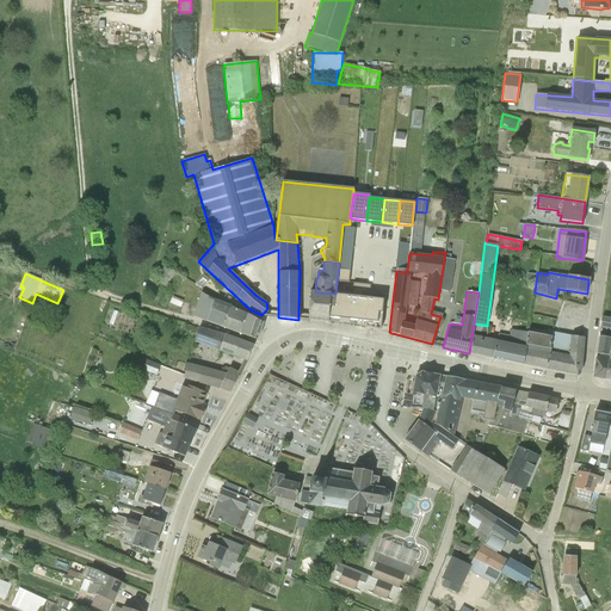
[(201,292),(192,315),(207,321),(215,300),(201,292)]
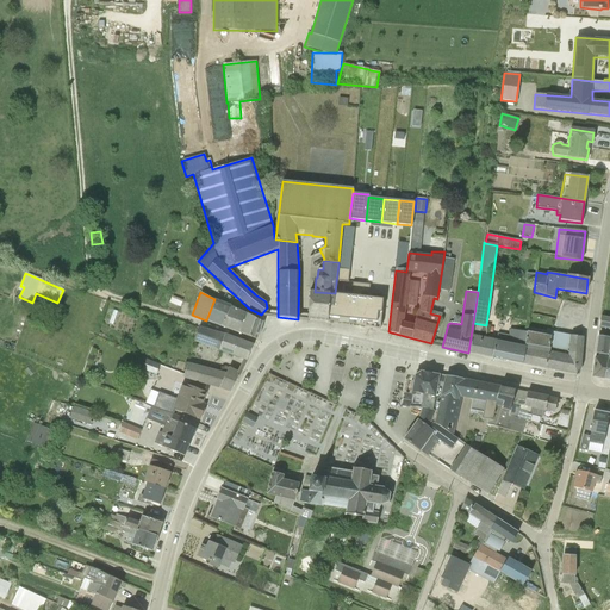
[(335,293),(315,292),(311,292),(307,321),(328,322),(328,317),(329,306),(334,307),(335,294),(335,293)]
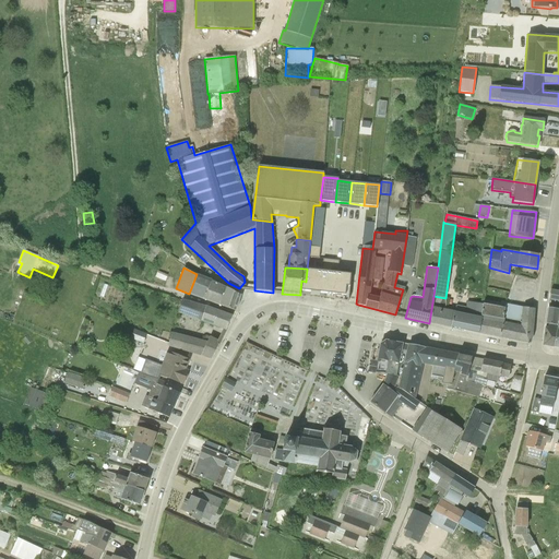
[(351,275),(321,272),(307,270),(306,282),(301,281),(300,290),(334,295),(334,299),(347,302),(351,275)]
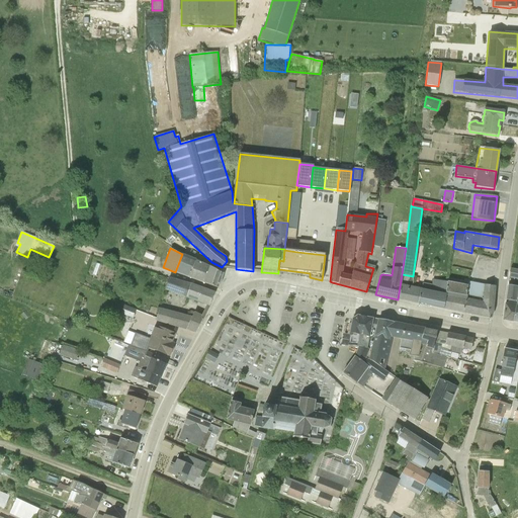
[(182,254),(175,272),(189,277),(196,261),(182,254)]
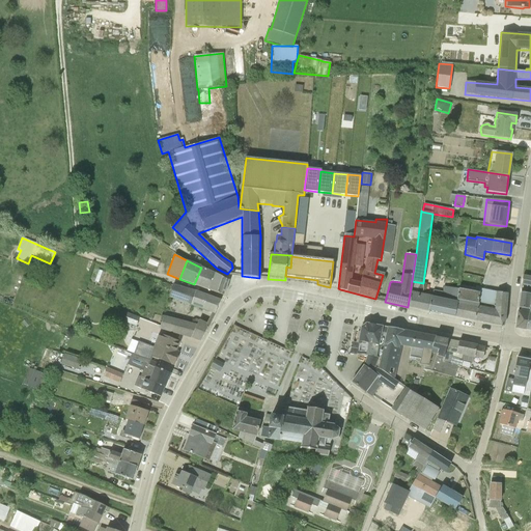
[(223,296),(228,280),(201,268),(194,284),(223,296)]
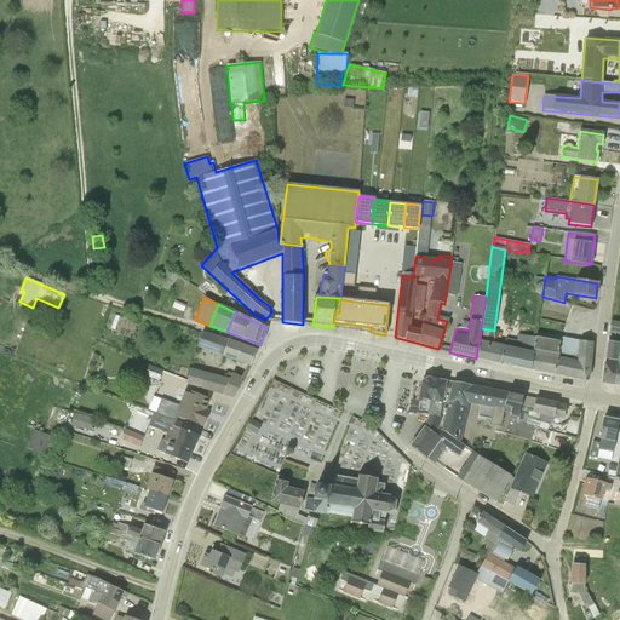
[(619,322),(610,320),(609,333),(619,334),(619,343),(608,342),(606,360),(618,361),(619,359),(619,357),(619,322)]
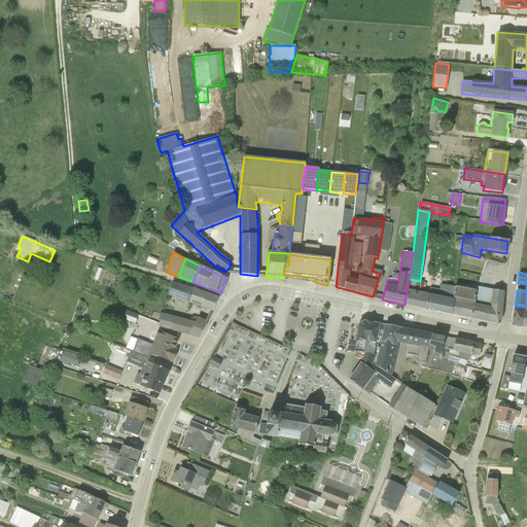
[(420,281),(409,279),(405,305),(425,309),(428,294),(420,292),(421,285),(420,281)]
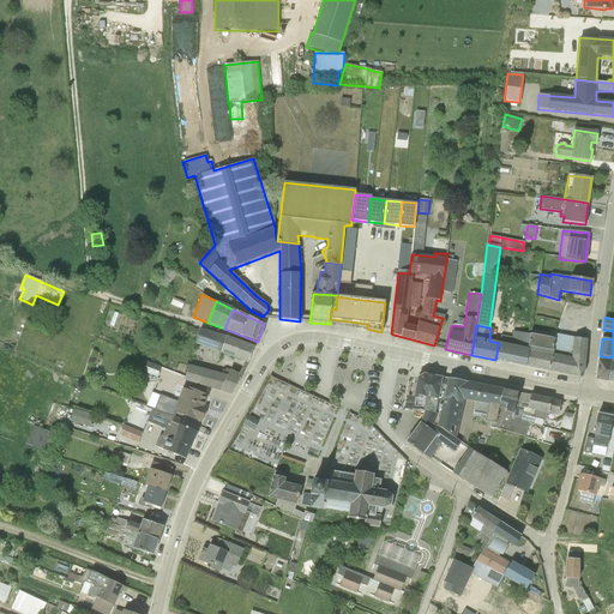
[(188,365),(185,380),(233,393),(254,348),(227,337),(199,330),(196,345),(245,362),(239,373),(226,369),(223,375),(188,365)]
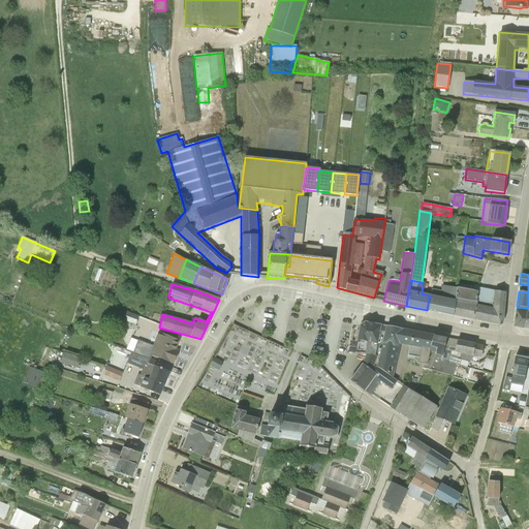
[(440,291),(431,289),(430,296),(427,310),(453,315),(455,299),(457,288),(441,285),(440,291)]
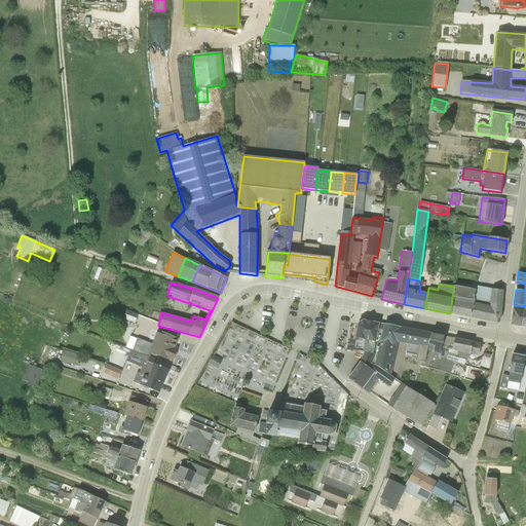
[(485,321),(498,324),(500,317),(500,313),(502,291),(475,287),(475,290),(454,287),(452,297),(473,301),(470,317),(485,321)]
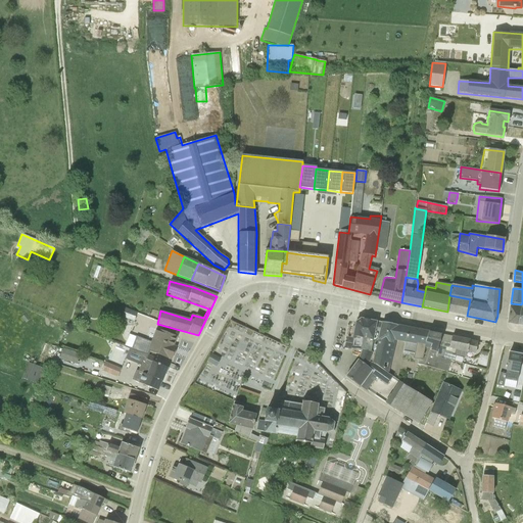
[(470,299),(449,295),(447,312),(467,316),(470,299)]
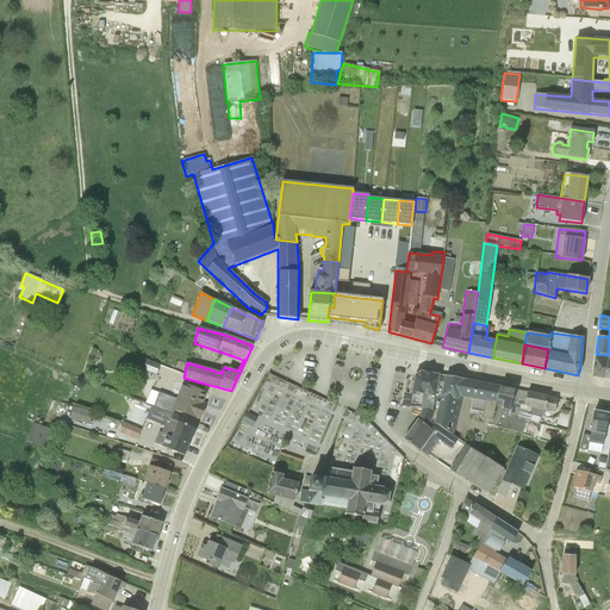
[(608,355),(596,354),(592,375),(593,377),(604,379),(608,355)]
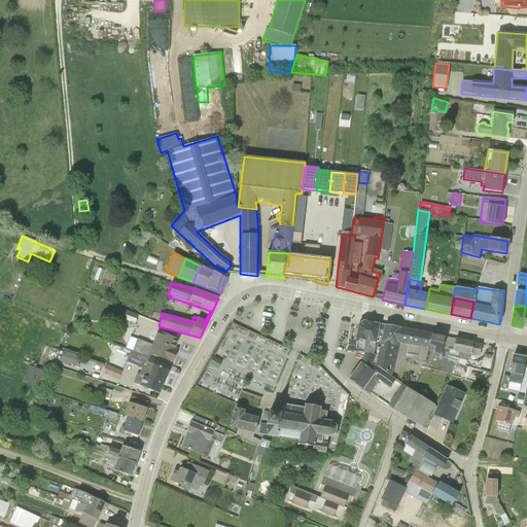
[(126,311),(123,319),(135,323),(138,315),(126,311)]
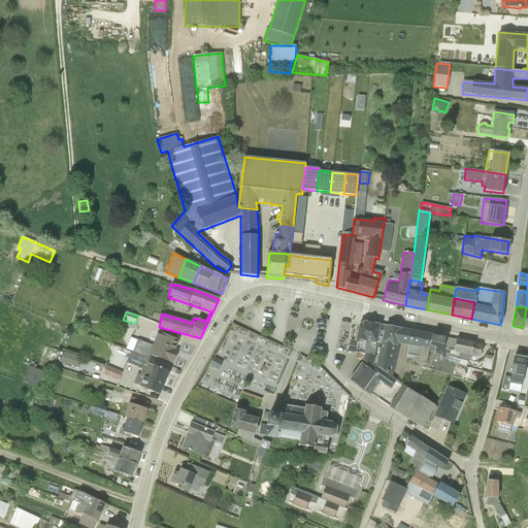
[(359,325),(354,354),(365,355),(377,357),(386,327),(364,322),(359,325)]
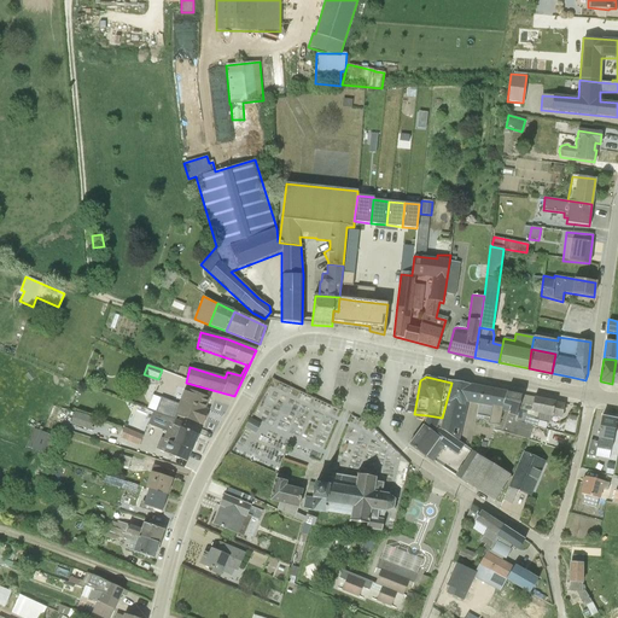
[(507,392),(452,383),(442,418),(439,430),(459,442),(467,403),(478,406),(476,417),(489,419),(488,425),(494,426),(493,431),(501,432),(509,408),(503,404),(507,392)]
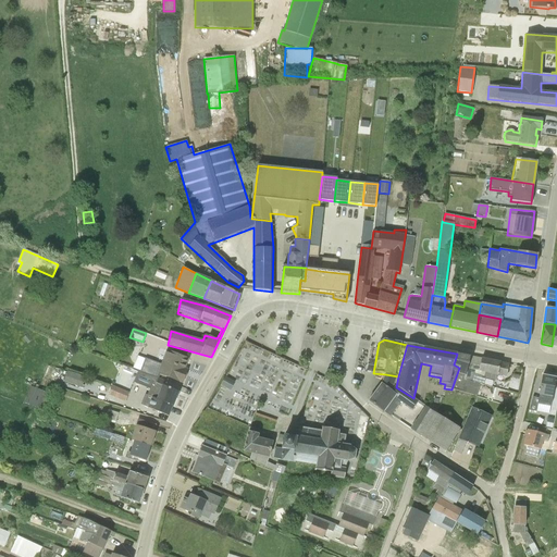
[(140,371),(139,372),(159,378),(160,374),(182,383),(185,375),(182,374),(188,359),(166,351),(161,364),(145,359),(138,357),(133,369),(140,371)]
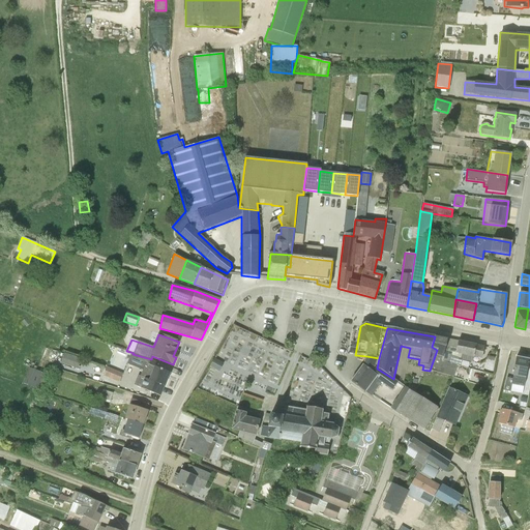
[(441,361),(447,340),(435,336),(432,347),(437,350),(430,371),(452,377),(457,365),(441,361)]
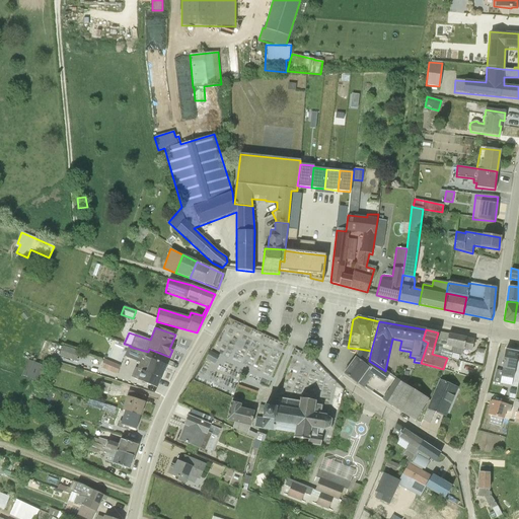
[(462,349),(471,351),(473,340),(438,332),(432,354),(447,358),(449,352),(461,354),(462,349)]
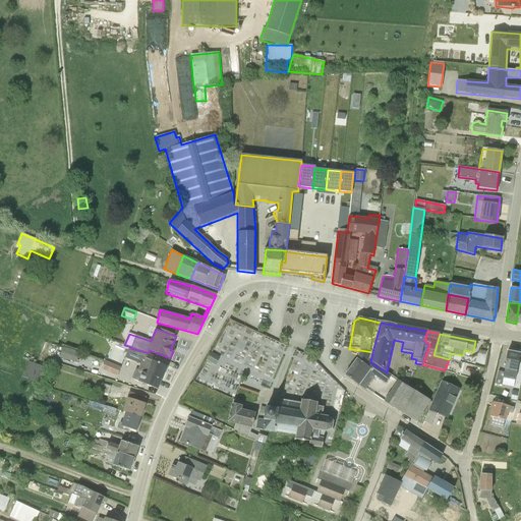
[(63,347),(60,357),(76,362),(79,352),(63,347)]
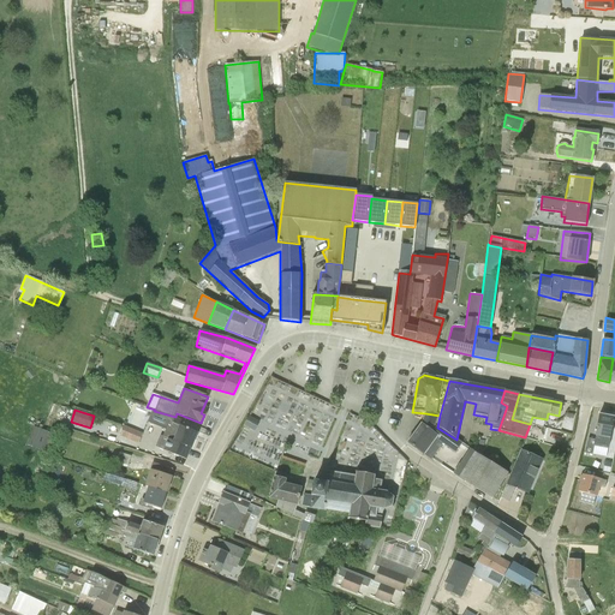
[(422,423),(407,442),(424,455),(424,454),(430,459),(441,443),(454,453),(461,443),(457,440),(437,428),(440,416),(425,413),(422,423)]
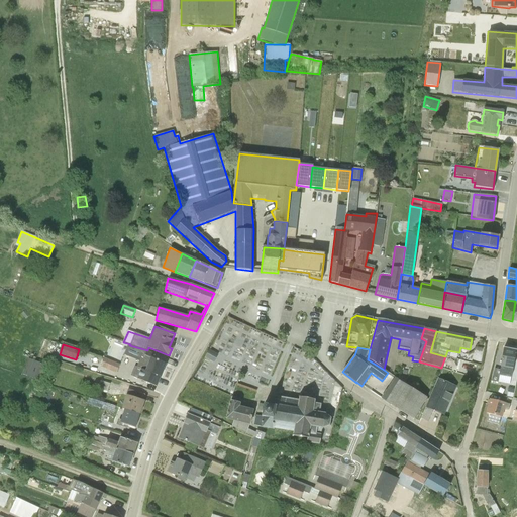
[(509,384),(515,351),(504,348),(499,370),(494,369),(491,380),(497,381),(497,382),(509,384)]
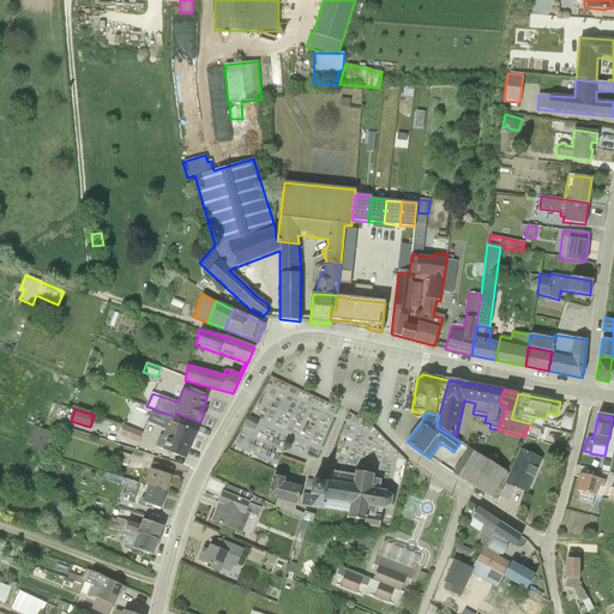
[(259,422),(248,416),(244,425),(254,431),(259,422)]
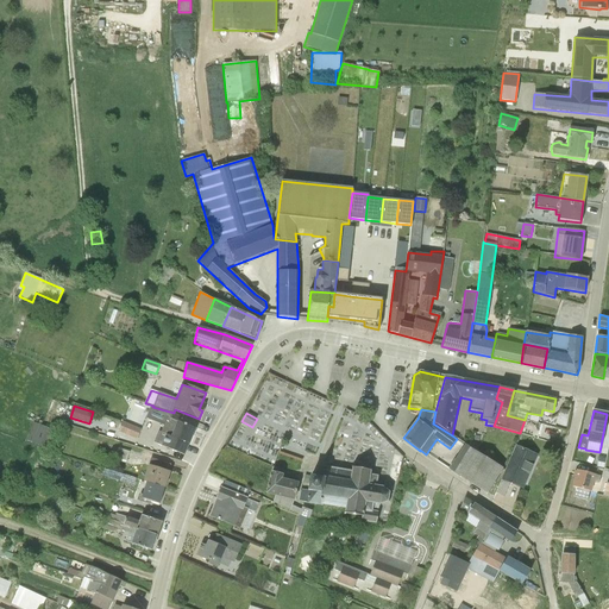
[(158,432),(154,443),(183,454),(196,428),(168,416),(162,432),(158,432)]
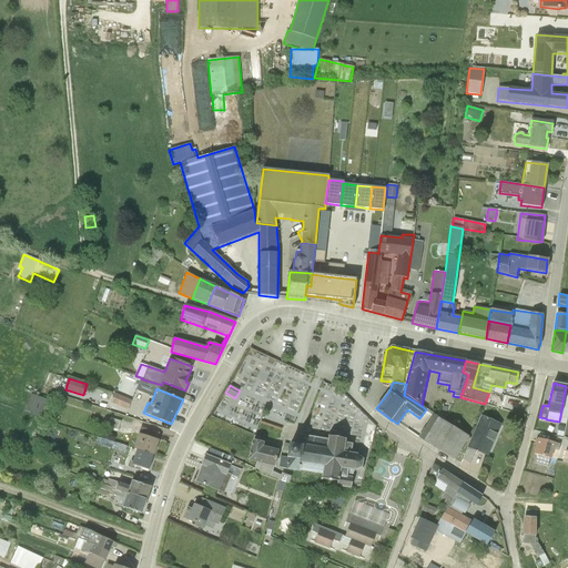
[(31,394),(24,412),(46,418),(52,402),(31,394)]
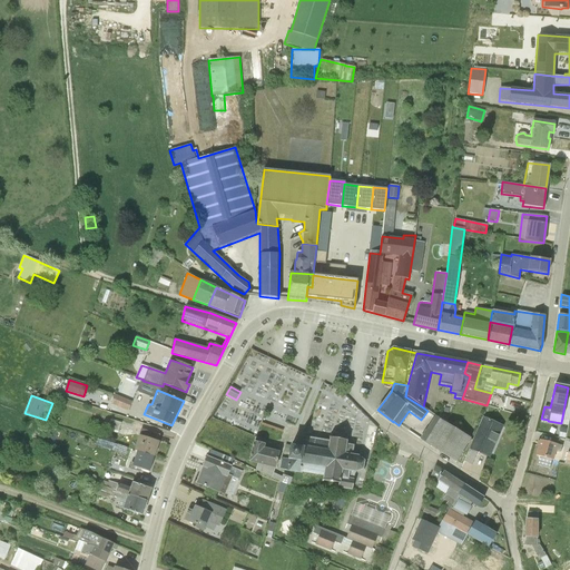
[(115,395),(111,404),(128,412),(133,402),(115,395)]
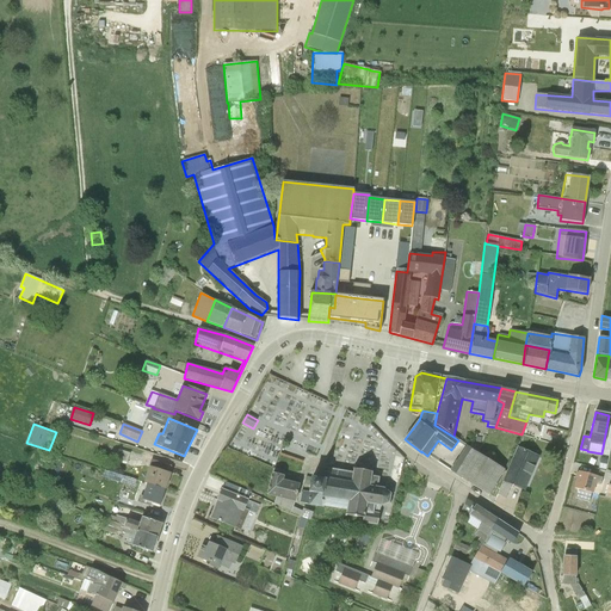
[(61,433),(54,455),(61,457),(68,436),(61,433)]
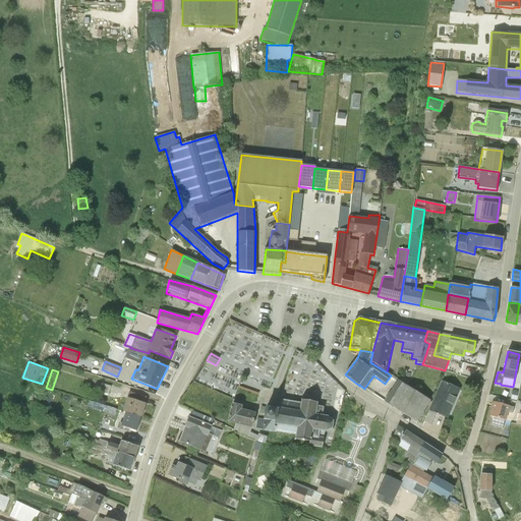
[(407,387),(399,381),(385,402),(390,405),(394,408),(402,413),(409,418),(416,422),(429,401),(407,387)]
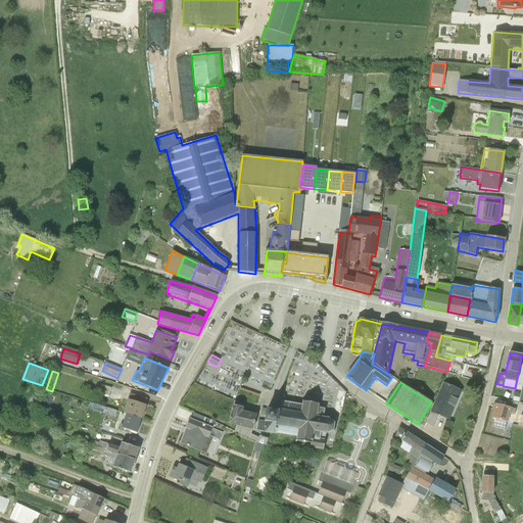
[(448,420),(461,391),(442,383),(425,423),(434,427),(438,416),(448,420)]
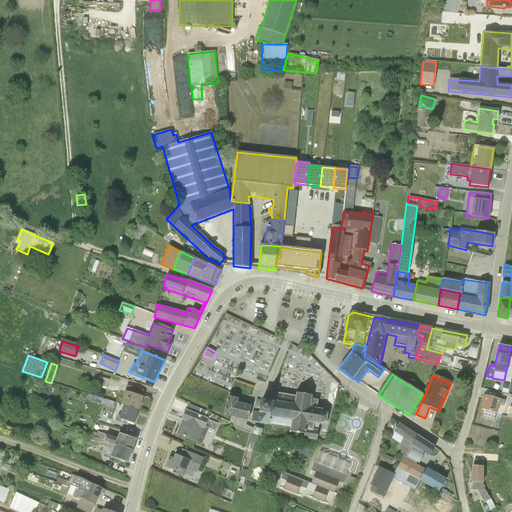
[(99,377),(96,386),(106,389),(109,380),(99,377)]
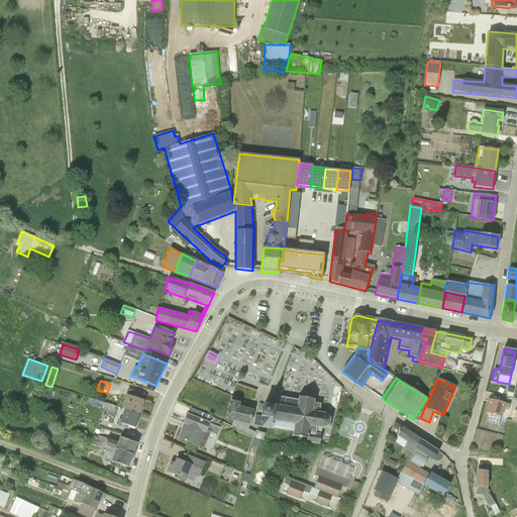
[(198,386),(193,397),(210,405),(215,395),(198,386)]
